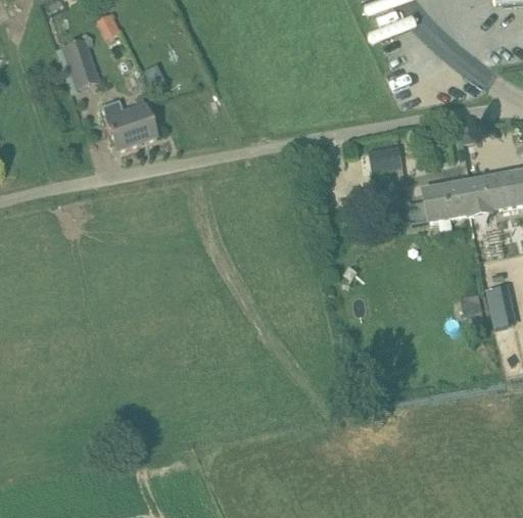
[(93,17),(102,38),(116,32),(108,11),(93,17)]
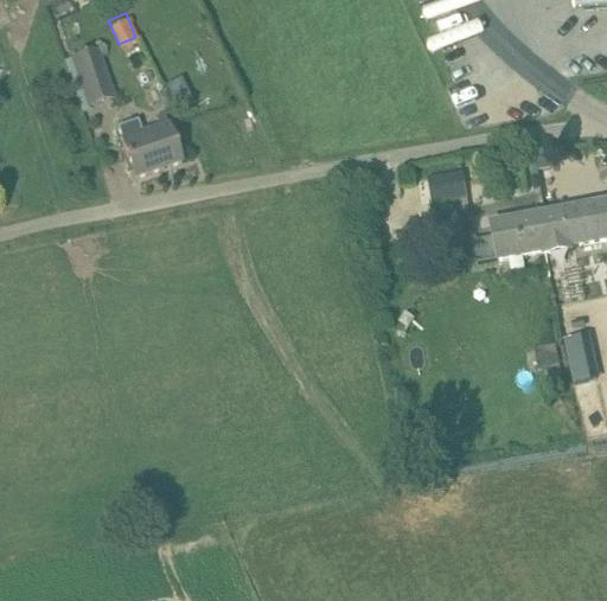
[(72,56),(93,104),(116,95),(97,46),(72,56)]
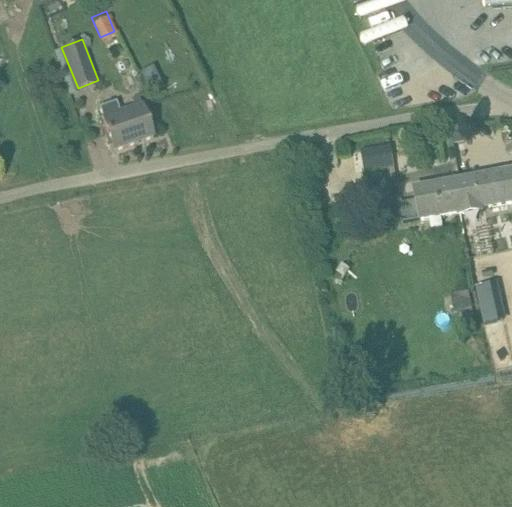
[(164,84),(153,63),(139,70),(150,91),(164,84)]
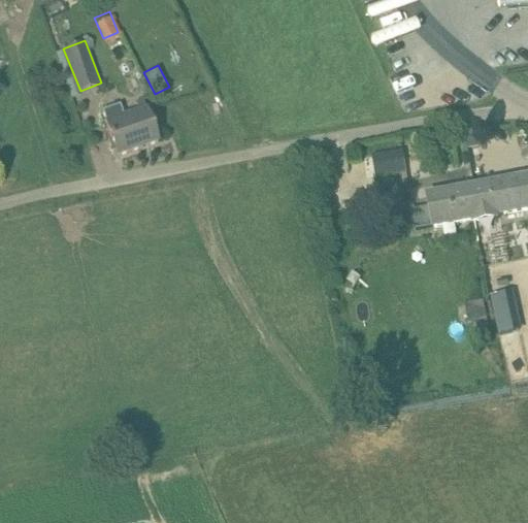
[(107,123),(118,152),(158,138),(146,105),(125,112),(121,101),(102,107),(107,123)]
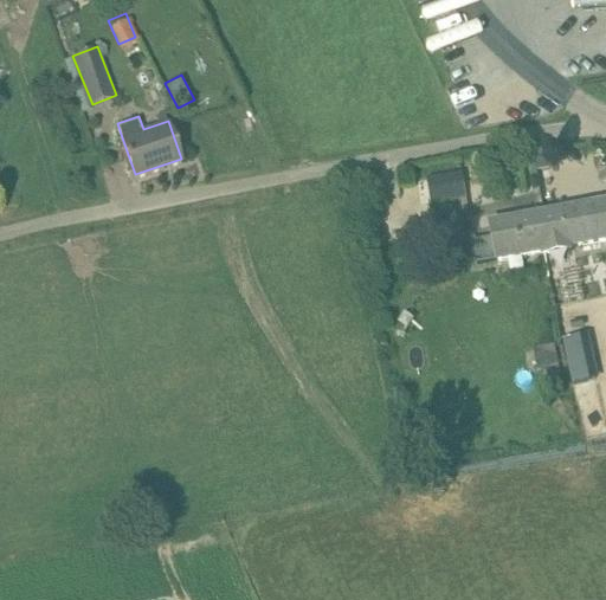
[(545,178),(591,163),(586,148),(540,162),(545,178)]
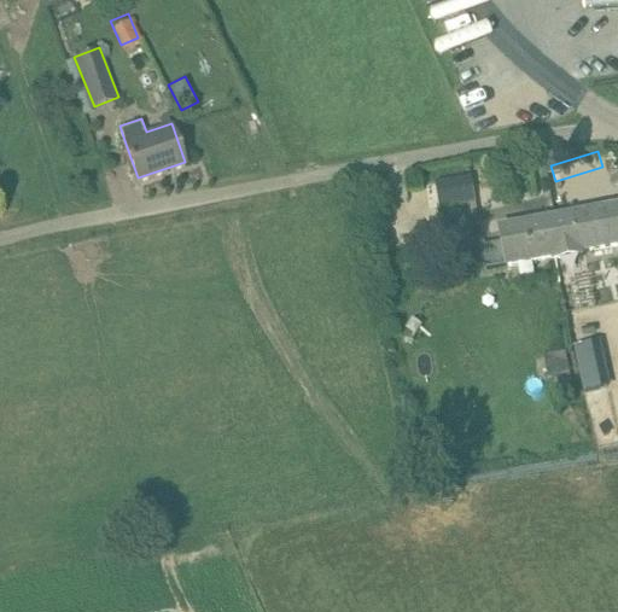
[(472,170),(436,176),(439,202),(476,196),(472,170)]
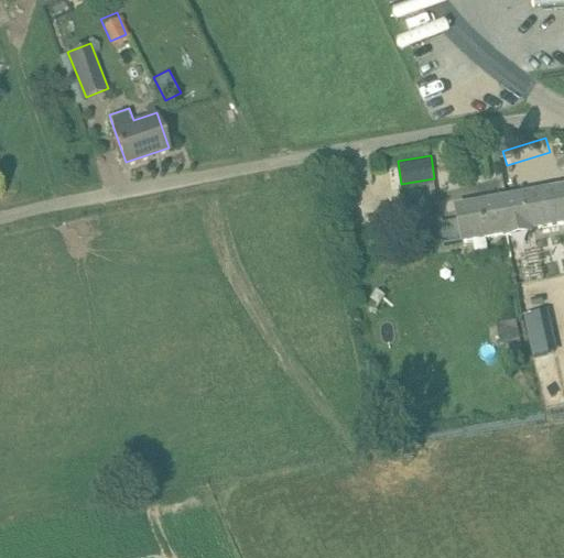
[(508,214),(505,214),(508,232),(531,228),(531,226),(563,219),(563,184),(507,195),(509,206),(506,206),(508,214)]
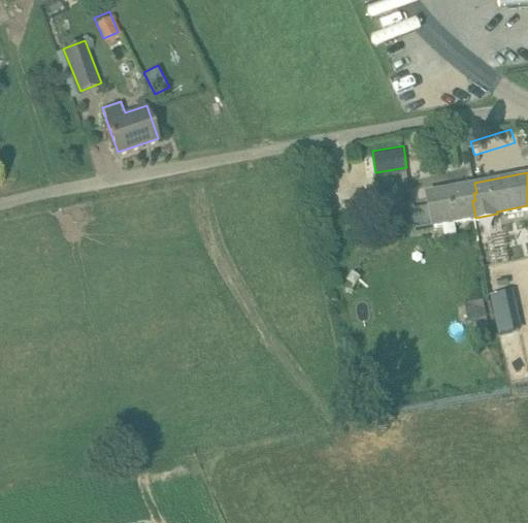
[(431,203),(411,206),(415,225),(434,221),(435,223),(474,216),(474,218),(475,218),(472,200),(475,200),(473,193),(476,193),(474,183),(429,191),(431,203)]
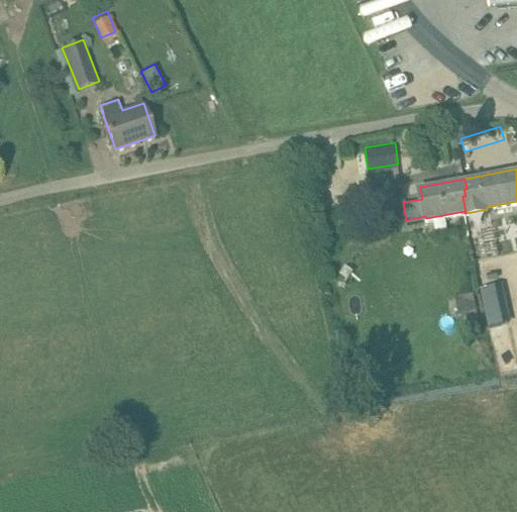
[(478,285),(489,322),(509,316),(497,279),(478,285)]
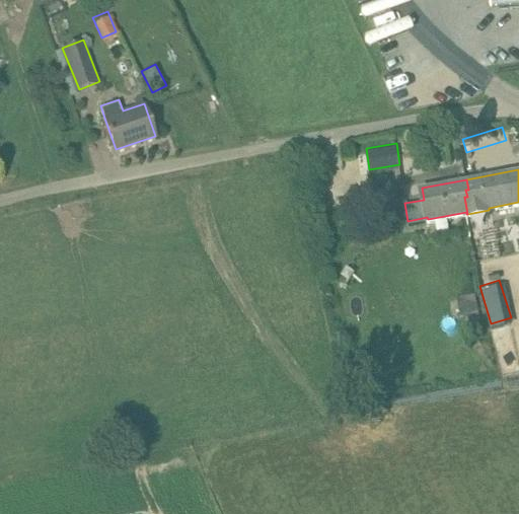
[(486,320),(483,307),(465,310),(468,323),(486,320)]
